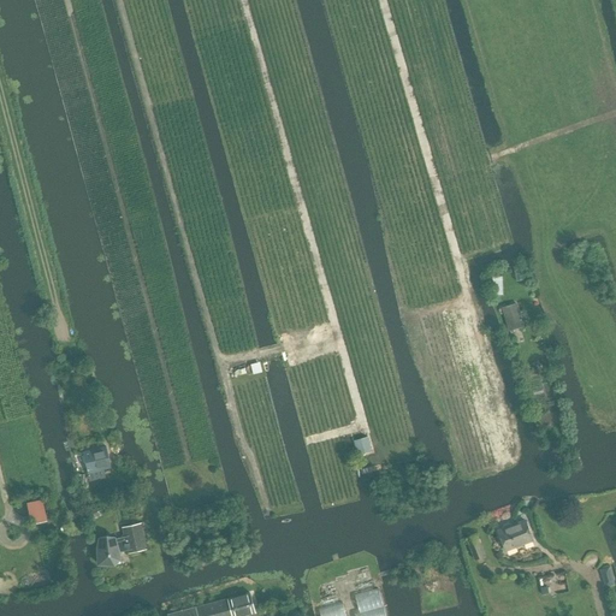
[(502,277),(492,277),(493,296),(503,296),(502,277)]
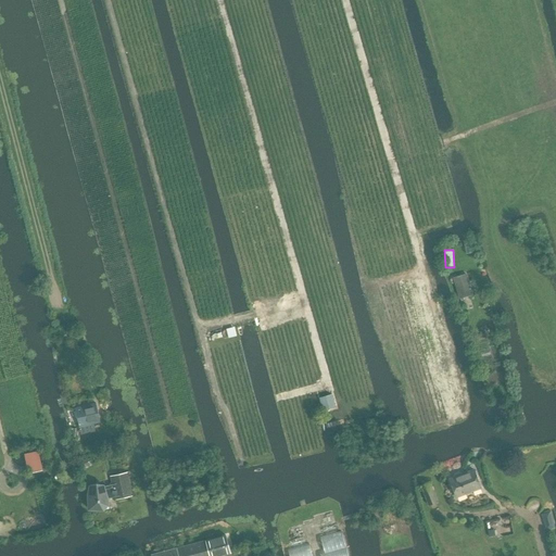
[(452,278),(458,299),(472,295),(466,274),(452,278)]
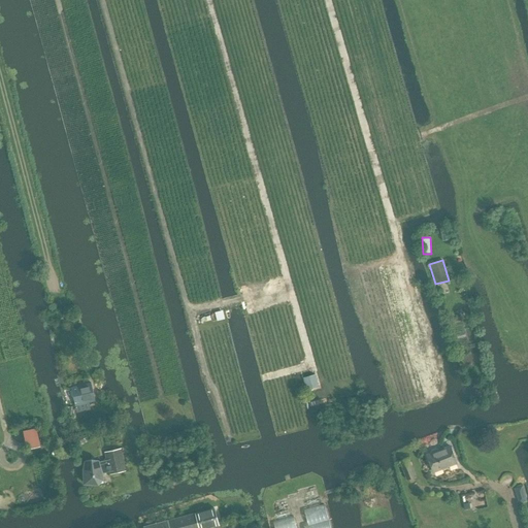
[(213,312),(216,322),(224,320),(222,310),(213,312)]
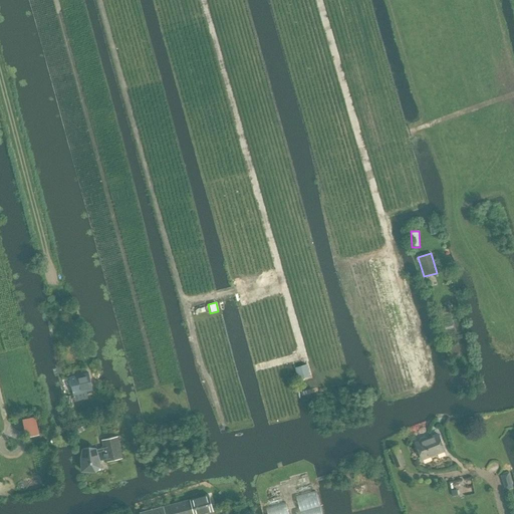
[(306,365),(295,368),(298,378),(309,375),(306,365)]
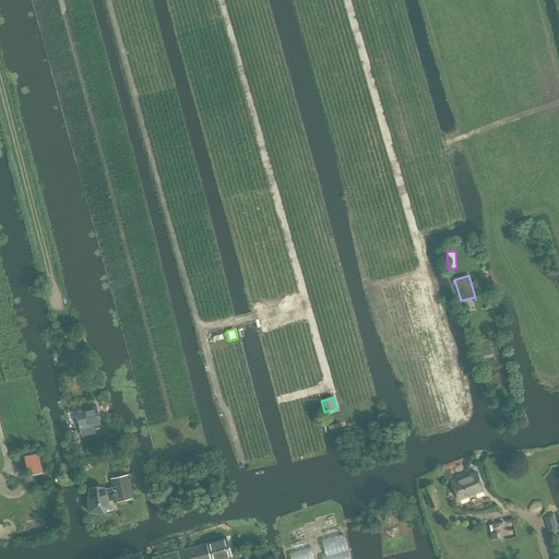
[(93,428),(100,426),(95,404),(74,409),(79,428),(80,431),(93,428)]
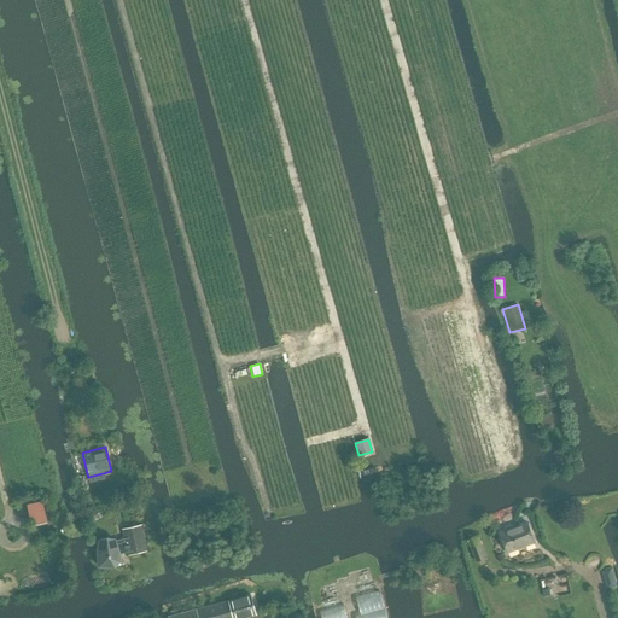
[(367,466),(375,470),(379,460),(371,456),(367,466)]
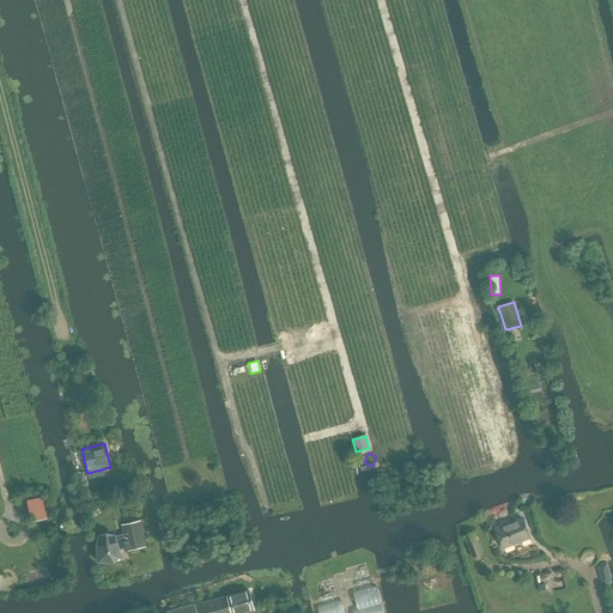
[(28,501),(32,522),(44,520),(40,498),(28,501)]
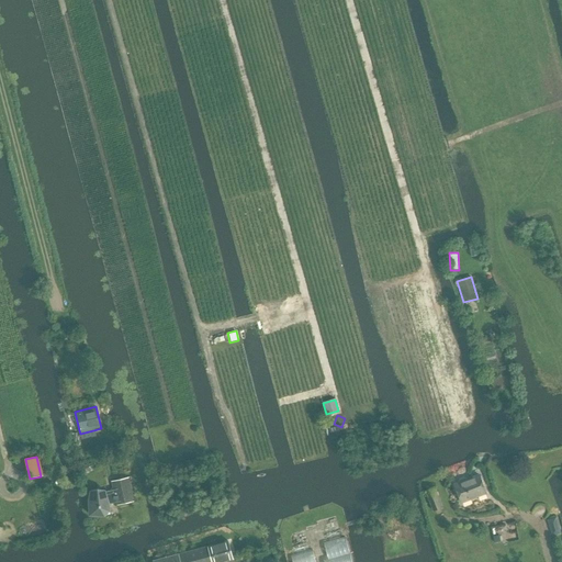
[(486,493),(479,475),(468,480),(463,478),(459,479),(457,483),(454,484),(461,503),(486,493)]
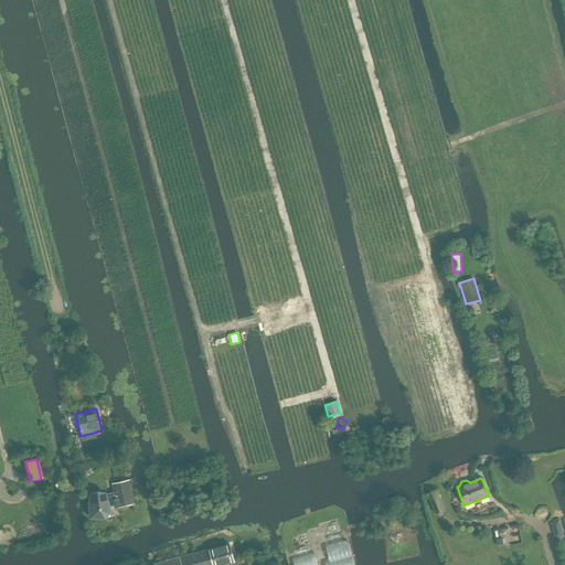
[(118,508),(135,503),(129,480),(112,484),(114,491),(109,492),(109,493),(106,494),(105,492),(89,493),(88,501),(89,519),(104,520),(110,514),(109,507),(117,504),(118,508)]
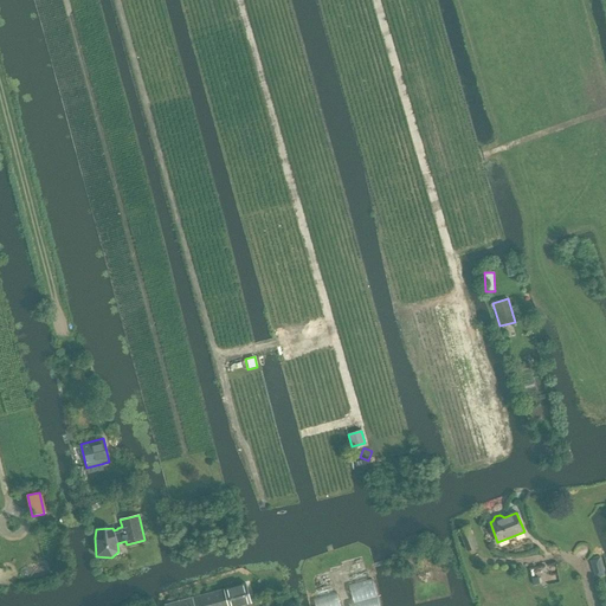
[(459,529),(468,552),(476,548),(468,526),(459,529)]
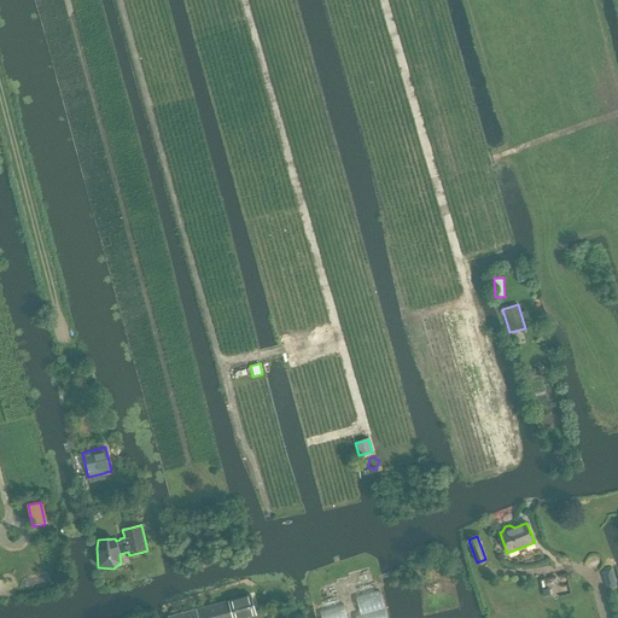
[(600,572),(606,590),(617,587),(611,569),(600,572)]
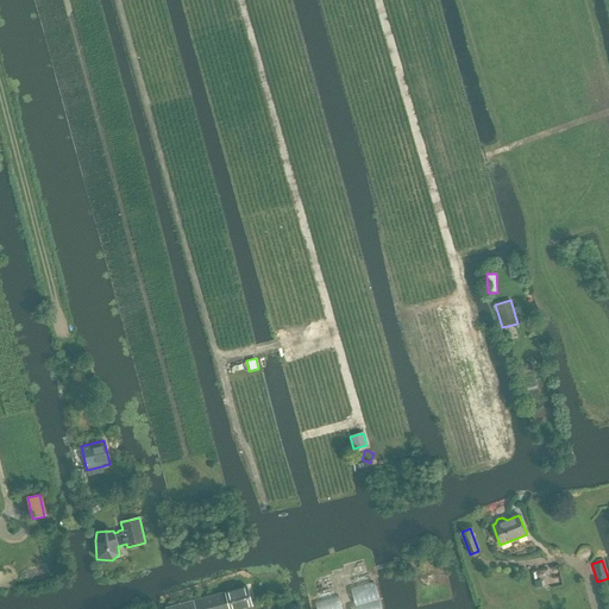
[(165,607),(165,608),(240,608),(252,606),(248,585),(165,607)]
